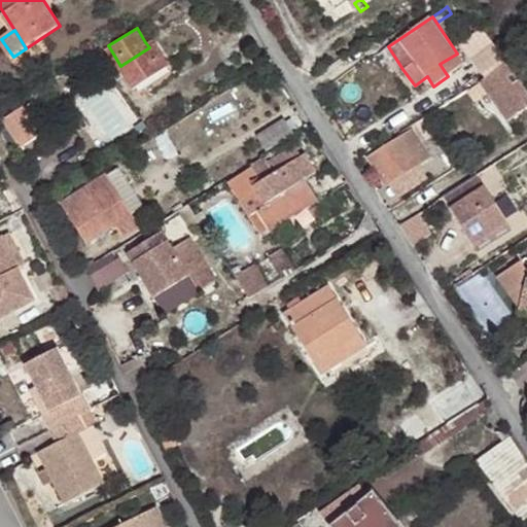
[(149,47),(120,66),(133,85),(134,85),(165,65),(171,61),(154,35),(145,42),(149,47)]
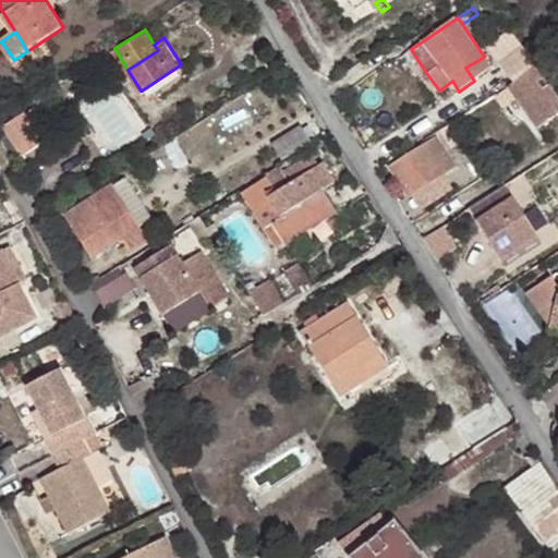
[(533,51),(552,76),(557,72),(557,69),(541,46),(533,51)]
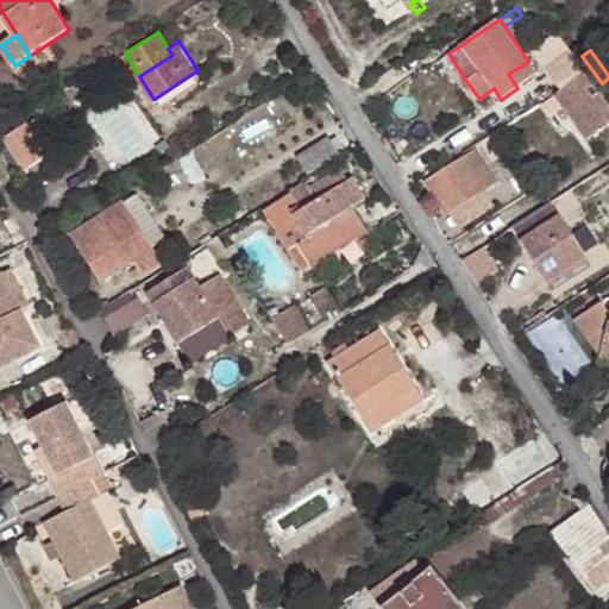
[(559,87),(586,68),(577,55),(575,52),(547,70),(559,87)]
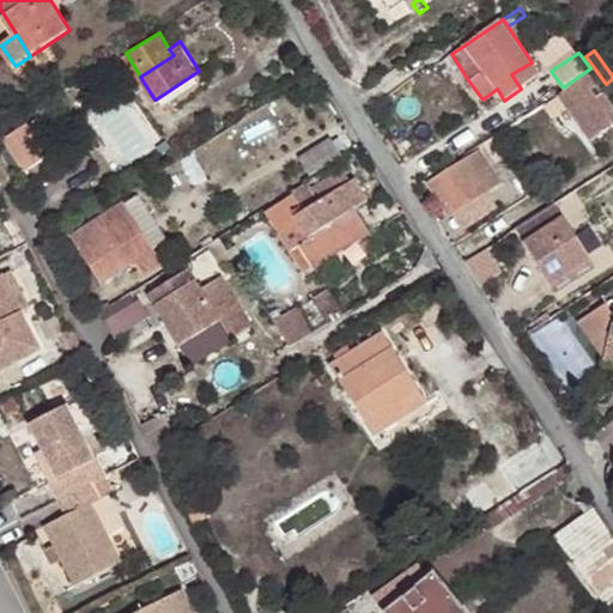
[(511,74),(521,89),(541,76),(532,62),(511,74)]
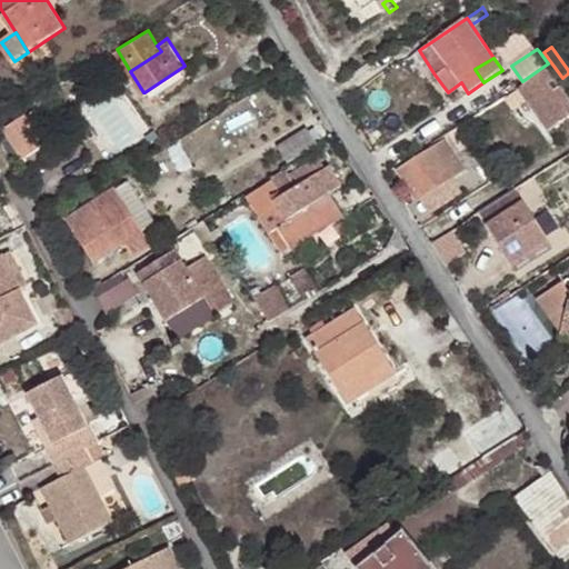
[(178,70),(145,92),(149,97),(182,76),(178,70)]
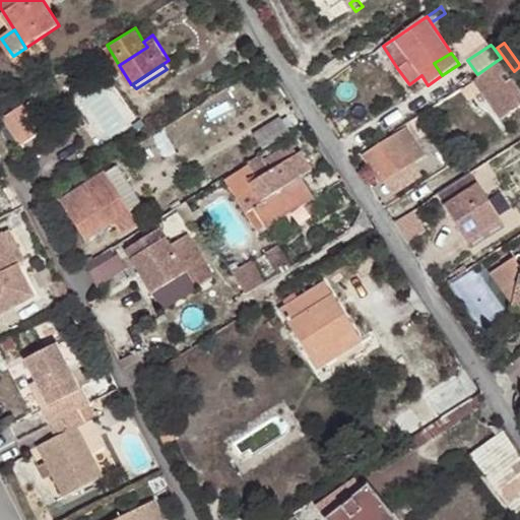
[(472,82),(480,93),(500,121),(519,107),(519,94),(500,66),(472,82)]
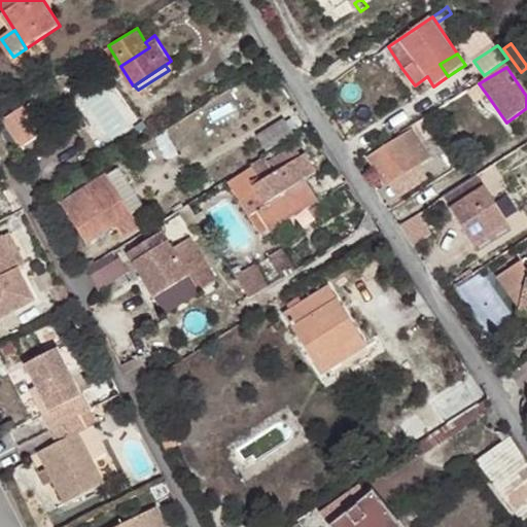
[(479,83),(464,93),(472,103),(487,95),(479,83)]
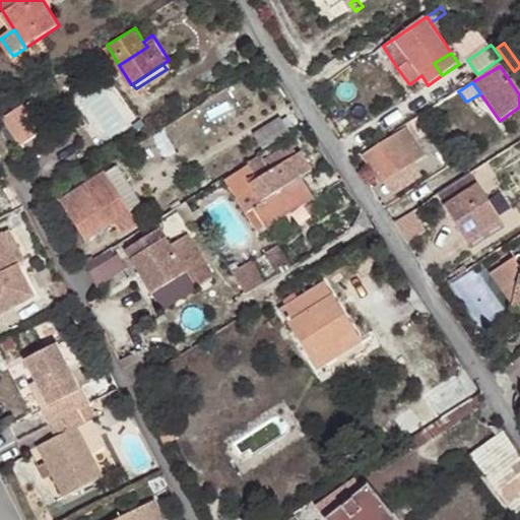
[(21,104),(31,120),(41,115),(29,98),(21,104)]
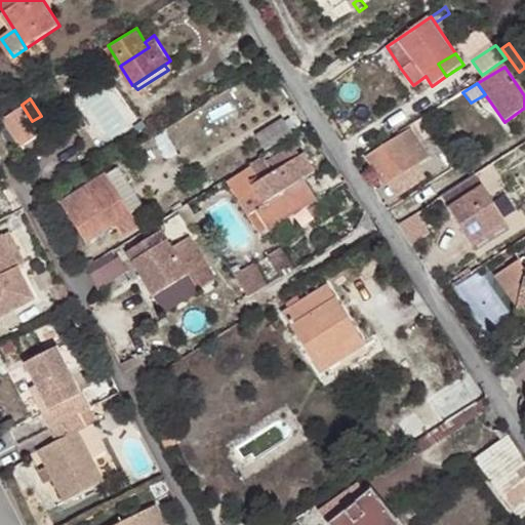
[(3,115),(13,133),(32,121),(22,105),(3,115)]
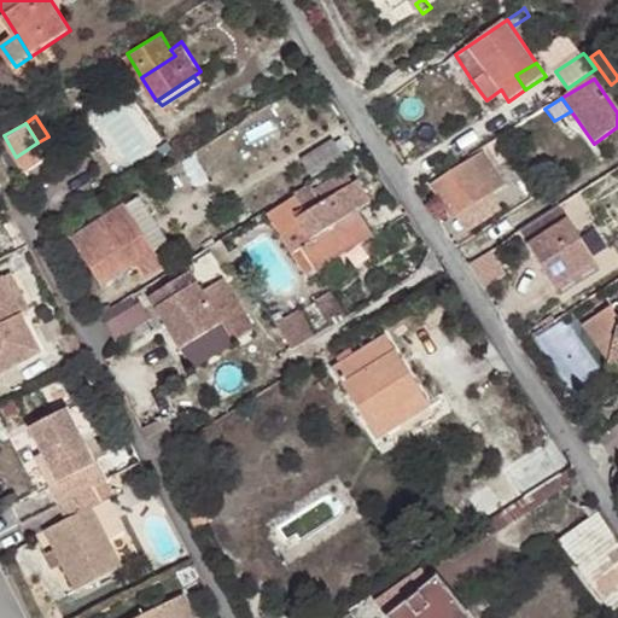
[(499,136),(512,157),(519,152),(507,132),(499,136)]
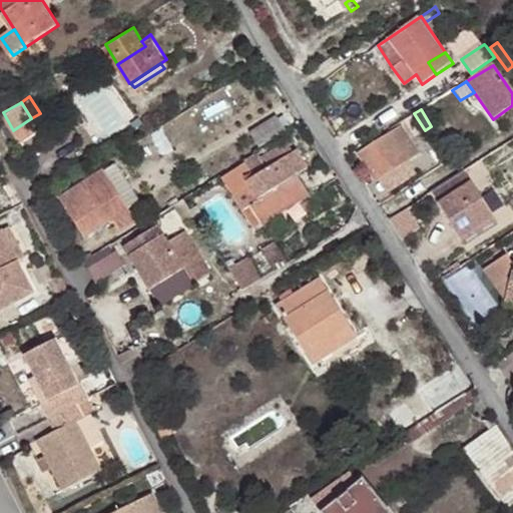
[(276,115),(250,131),(259,144),(284,127),(276,115)]
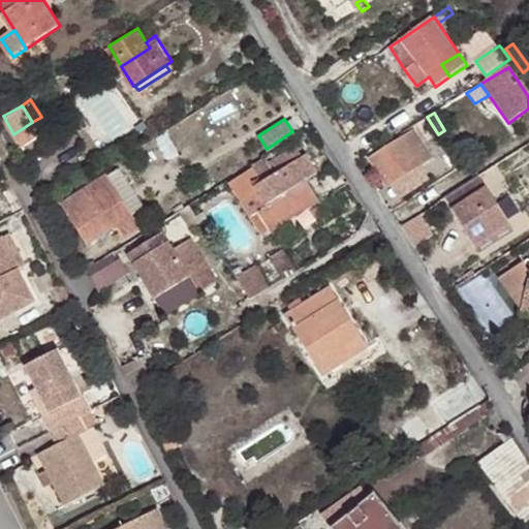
[(32,122),(13,134),(20,144),(38,133),(32,122)]
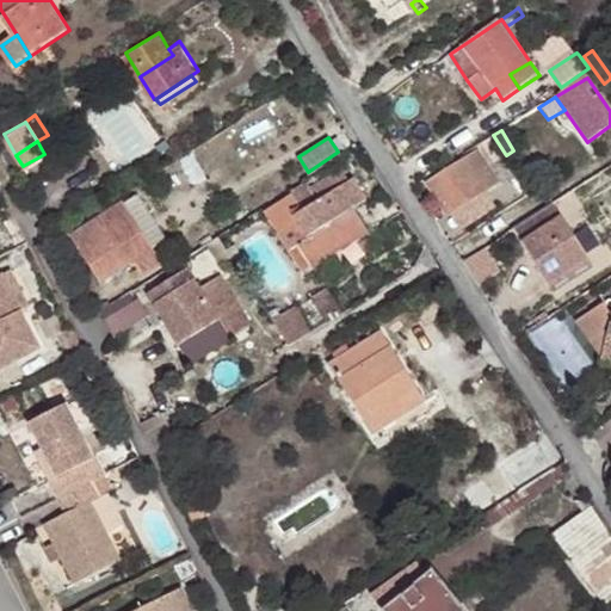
[(479,143),(464,152),(486,186),(500,178),(479,143)]
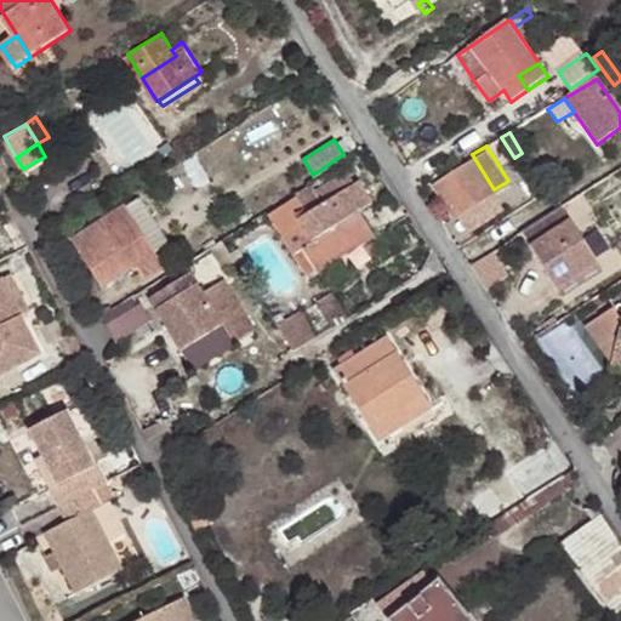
[(472,154),(434,177),(455,212),(494,189),(472,154)]
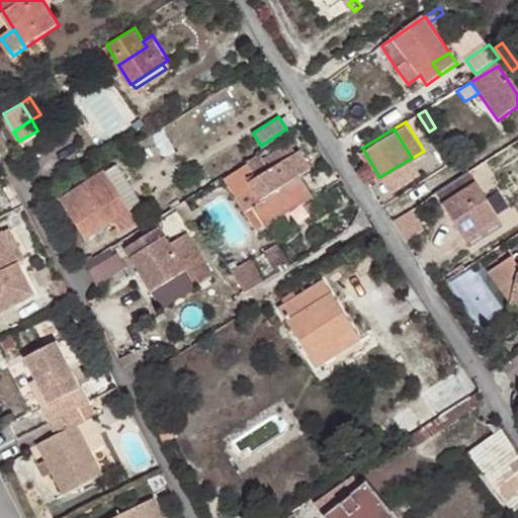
[(252,172),(247,175),(261,197),(251,204),(262,223),(295,200),(308,190),(298,174),(310,166),(298,148),(284,158),(280,154),(262,165),(257,157),(247,164),(252,172)]
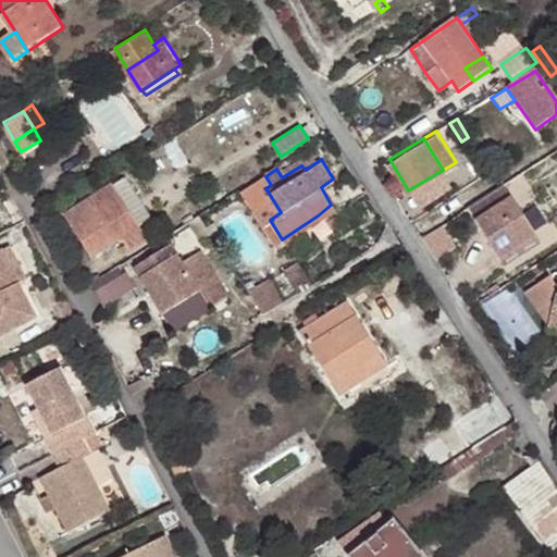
[(443,170),(408,190),(417,205),(450,183),(443,170)]
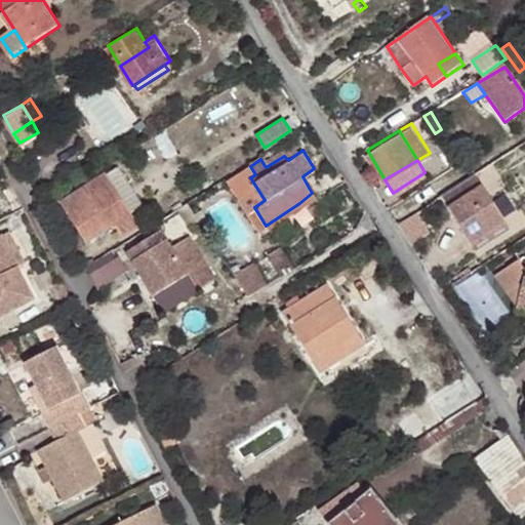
[(131,211),(143,204),(117,164),(106,173),(131,211)]
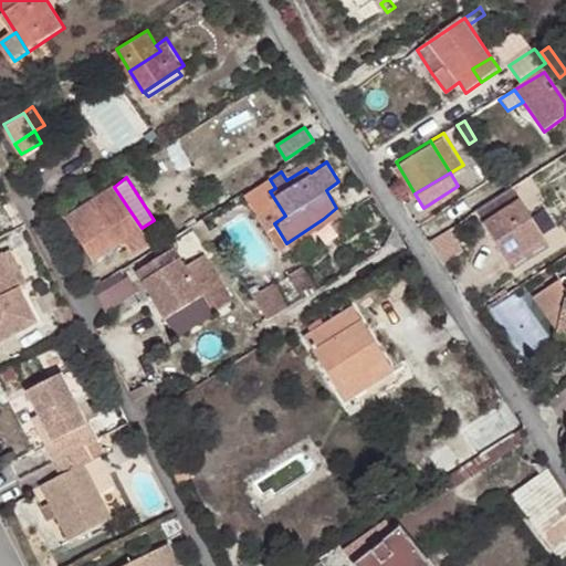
[(262,180),(229,201),(237,212),(270,191),(262,180)]
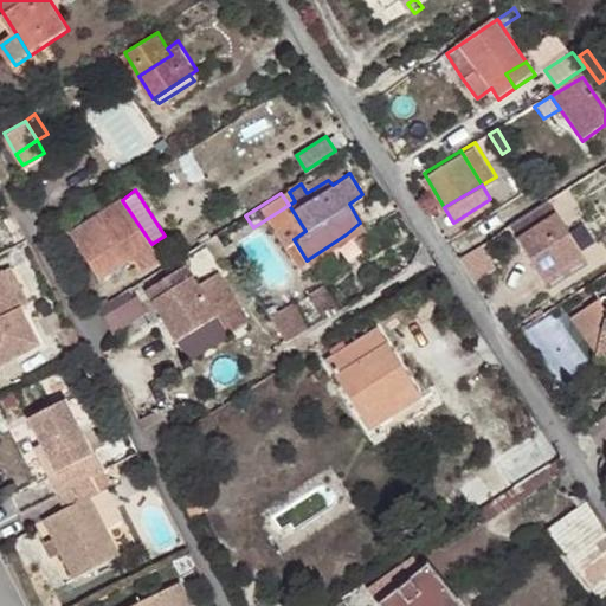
[(549,199),(509,225),(545,278),(585,252),(549,199)]
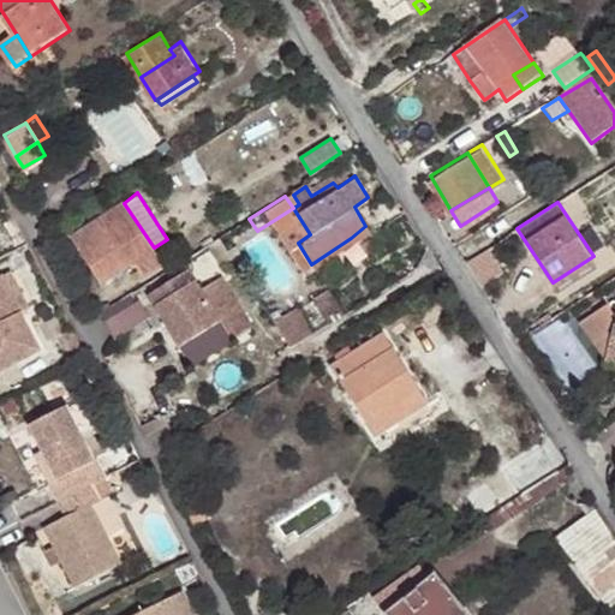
[(162,260),(154,248),(124,203),(105,214),(113,228),(107,232),(106,232),(100,231),(96,226),(95,224),(83,231),(97,251),(96,252),(112,273),(133,260),(143,273),(162,260)]
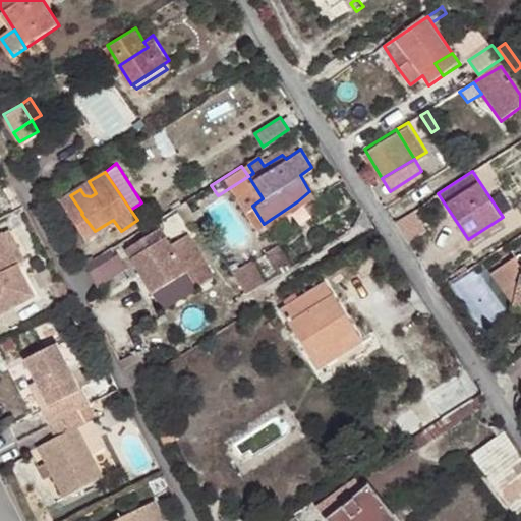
[(297,201),(264,224),(268,230),(300,208),(297,201)]
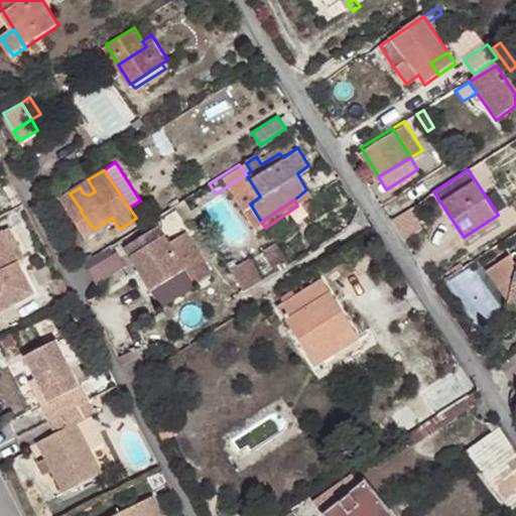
[(407,208),(392,217),(404,237),(420,227),(407,208)]
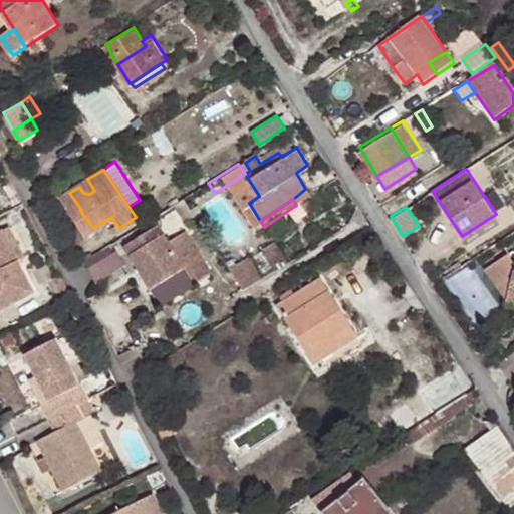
[(500,221),(496,214),(462,236),(467,243),(500,221)]
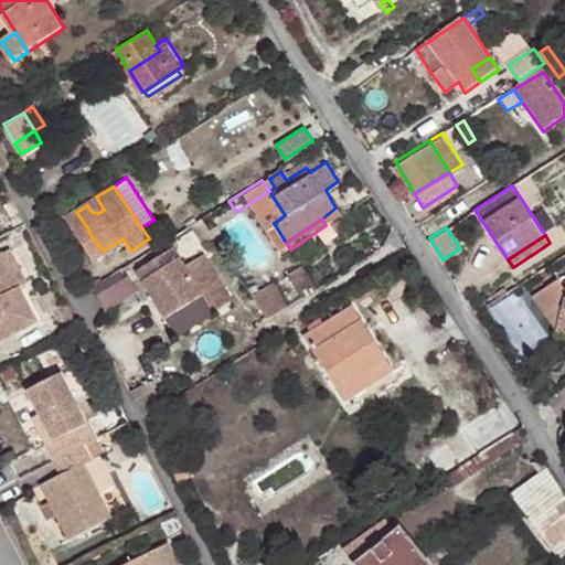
[(18,280),(1,246),(0,246),(0,264),(9,285),(18,280)]
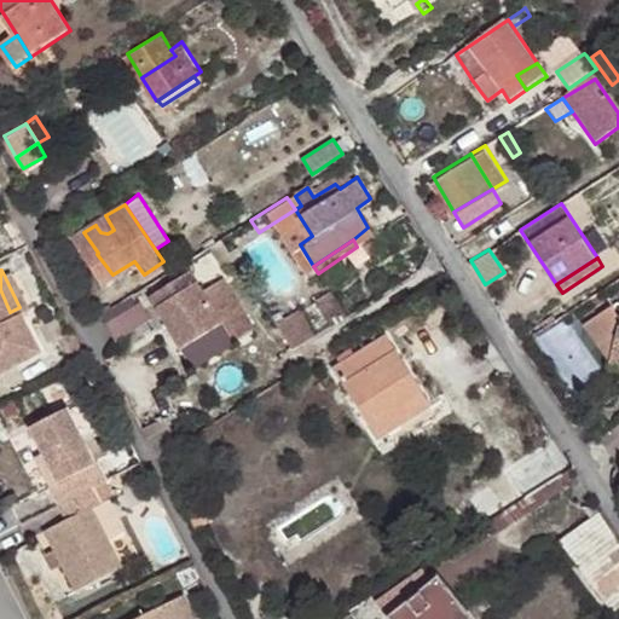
[(190,272),(150,298),(183,350),(223,323),(235,341),(255,328),(223,278),(202,293),(190,272)]
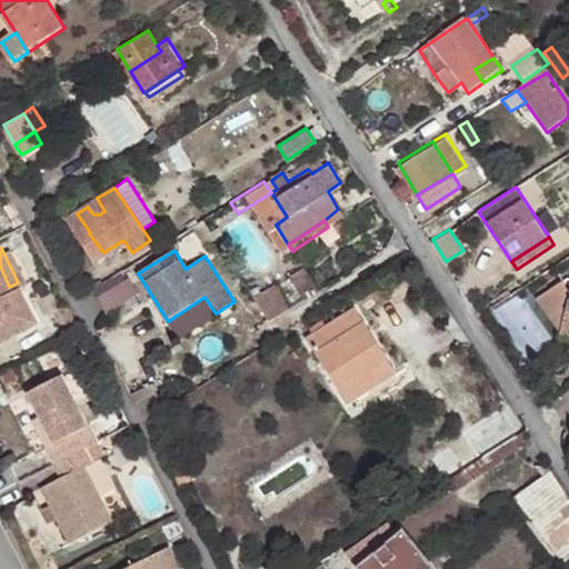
[(0,266),(0,333),(26,322),(9,287),(0,266)]
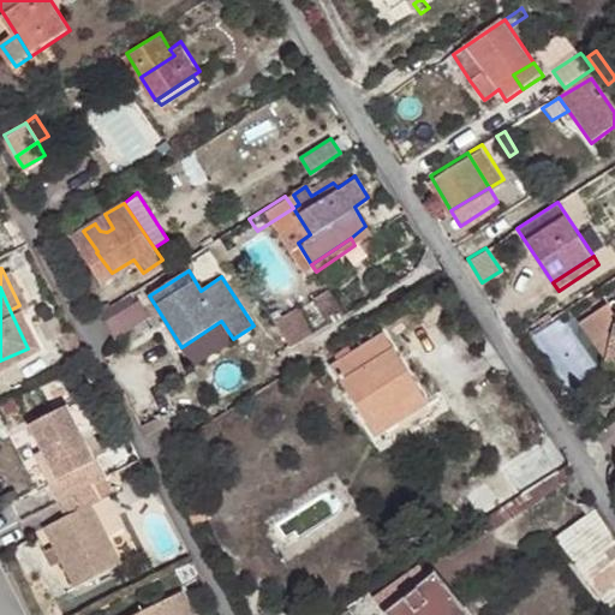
[(330,322),(345,312),(332,292),(317,302),(330,322)]
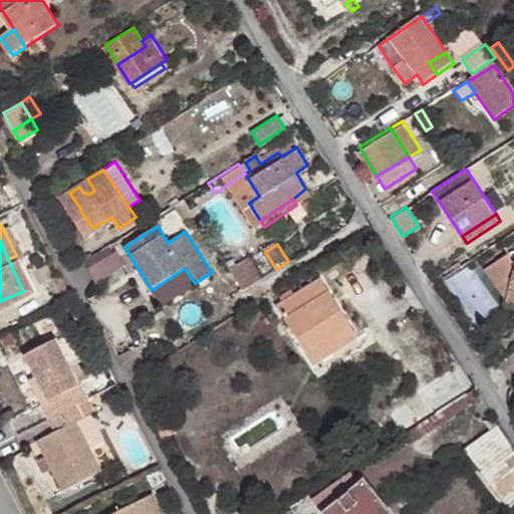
[(88,270),(97,283),(124,265),(116,252),(88,270)]
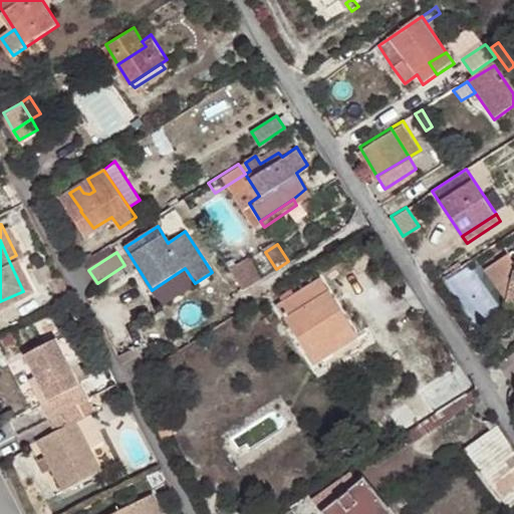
[(80,260),(82,262),(90,257),(88,254),(80,260)]
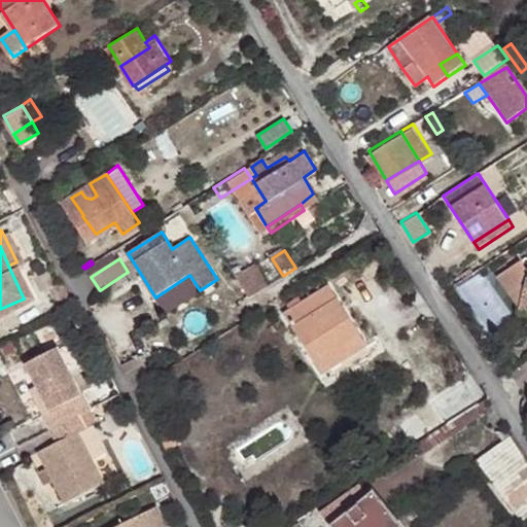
[(526,288),(524,287),(526,277),(526,269),(522,260),(498,275),(518,310),(526,312),(526,288)]
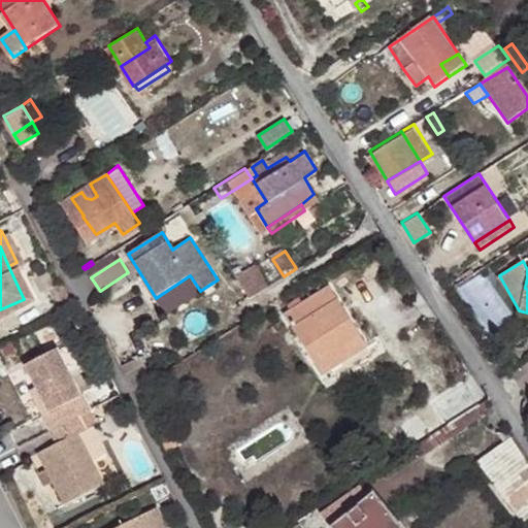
[(235,274),(251,297),(268,287),(254,264),(235,274)]
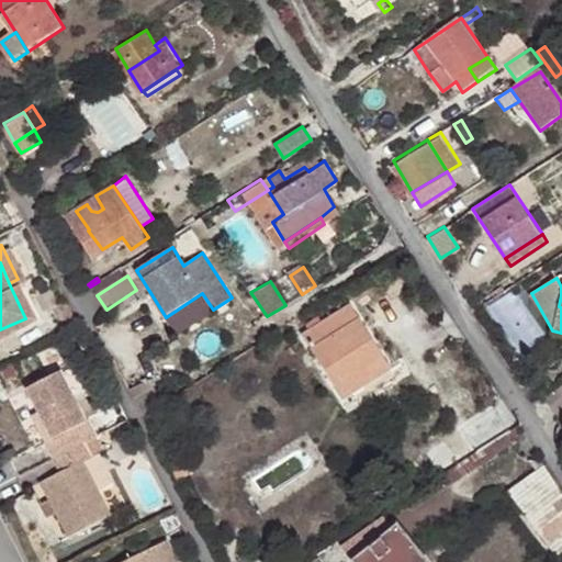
[(385,362),(349,305),(303,335),(344,397),(364,384),(361,379),(385,362)]
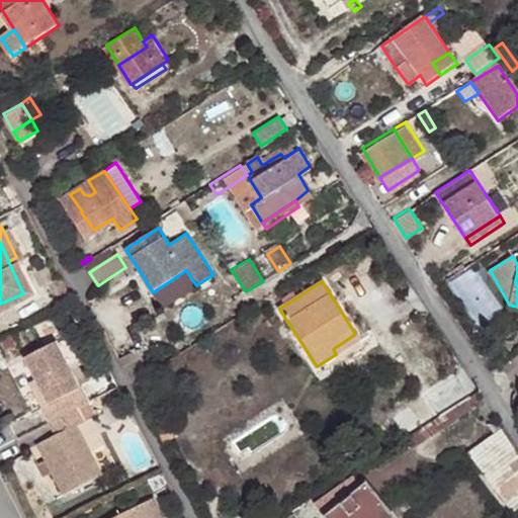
[(333,349),(336,354),(359,339),(355,334),(333,349)]
